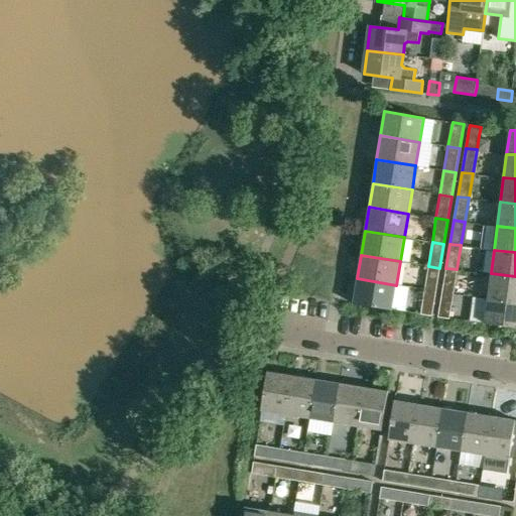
[(424,289),(435,290),(439,268),(428,266),(424,289)]
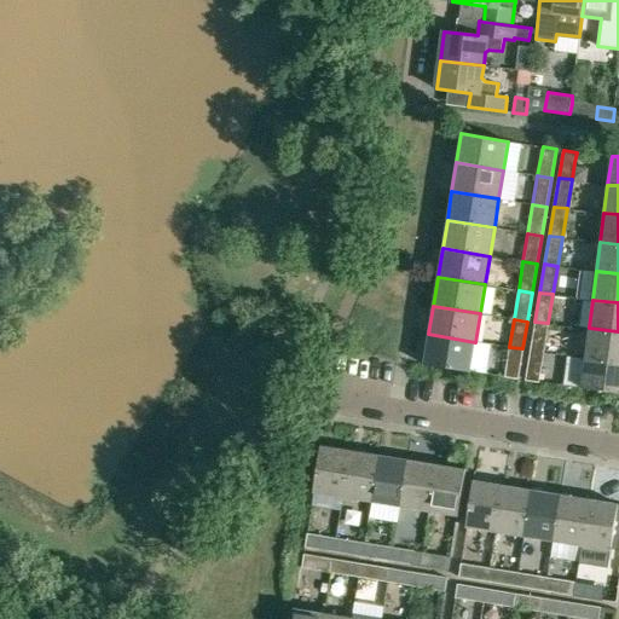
[(530,350),(543,352),(548,323),(534,322),(530,350)]
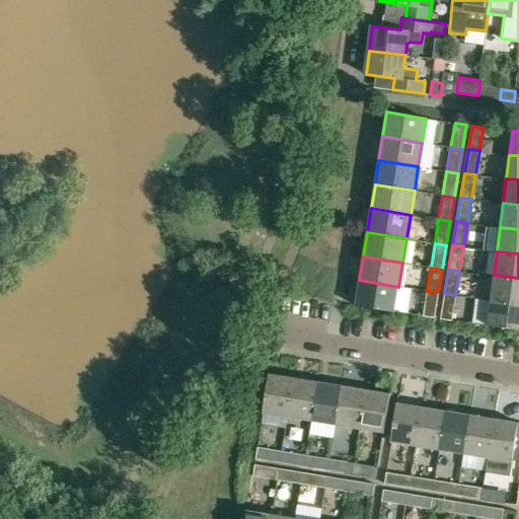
[(518,278),(494,275),(491,299),(518,302),(518,278)]
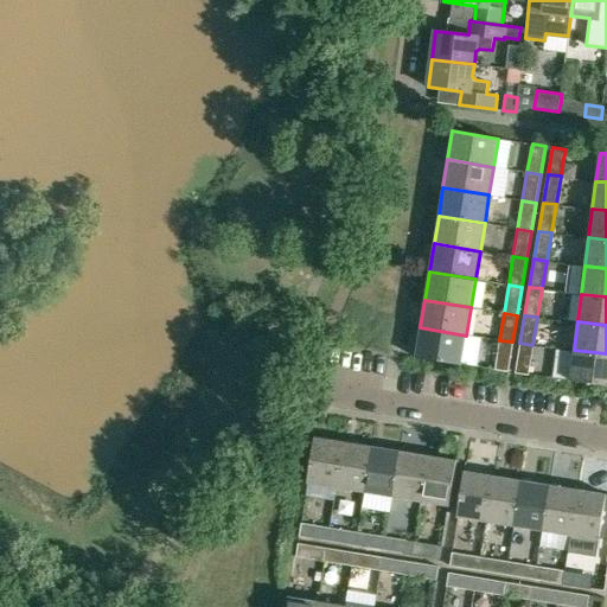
[(420,327),(415,357),(461,364),(466,336),(420,327)]
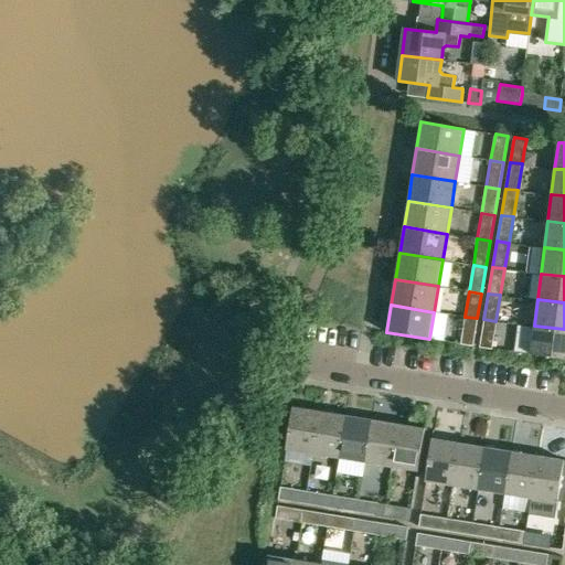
[(473,344),(477,318),(465,317),(460,342),(473,344)]
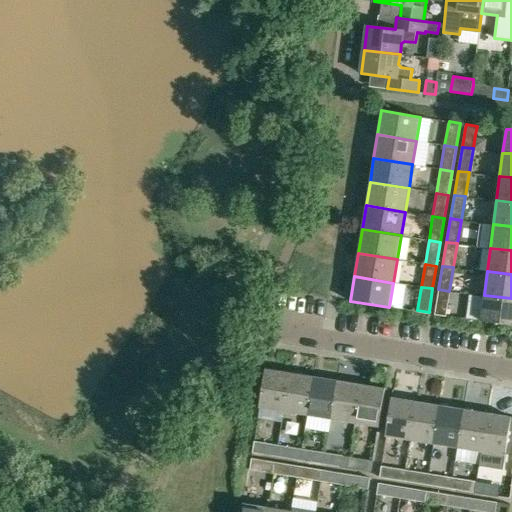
[(446,314),(449,291),(438,289),(435,313),(446,314)]
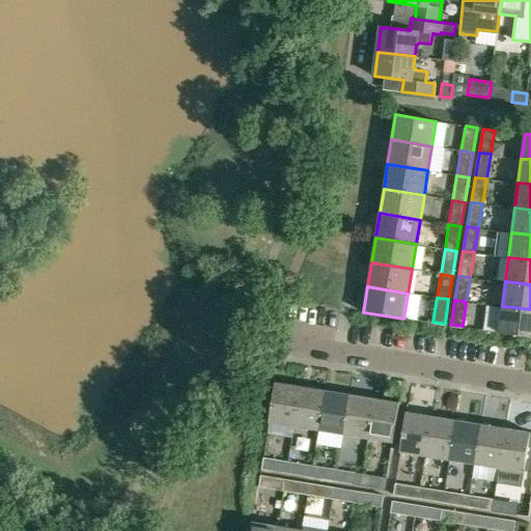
[(530,309),(502,306),(499,332),(530,335),(530,309)]
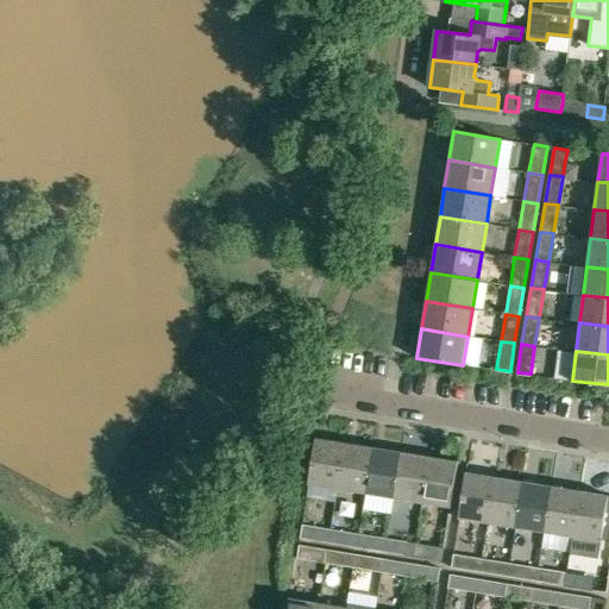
[(308,484),(337,489),(345,443),(316,438),(308,484)]
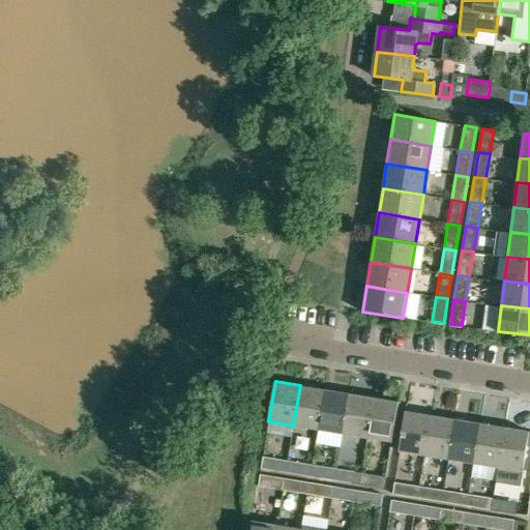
[(324,389),(300,385),(293,425),(318,430),(324,389)]
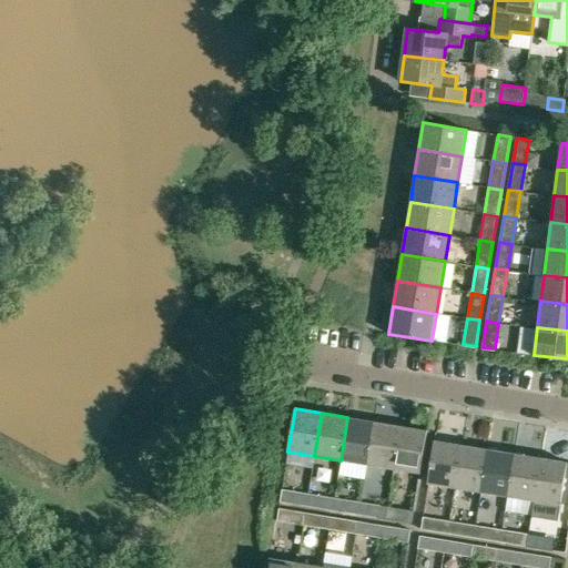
[(341,460),(367,465),(374,422),(347,417),(341,460)]
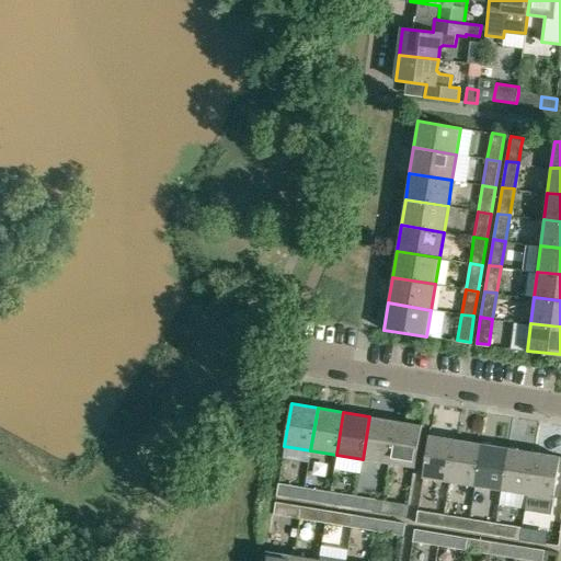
[(396,421),(369,416),(363,459),(389,464),(396,421)]
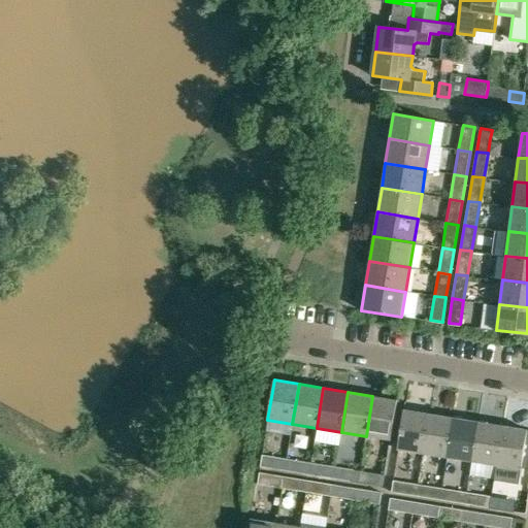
[(372,396),(366,436),(391,440),(397,400),(372,396)]
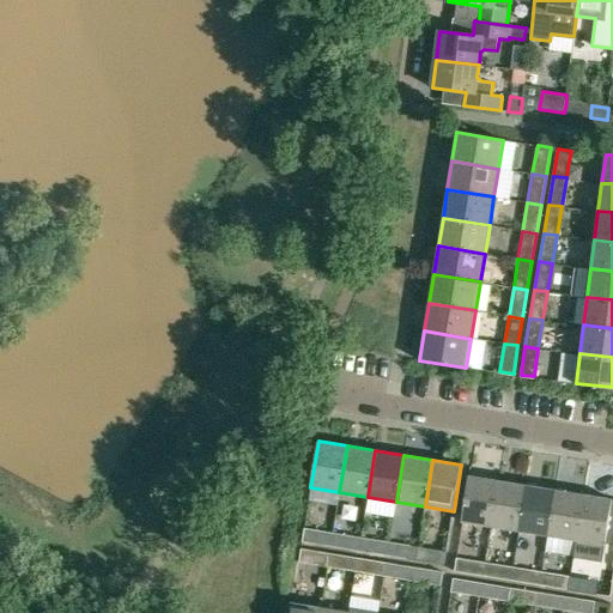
[(461,522),(491,527),(498,480),(469,475),(461,522)]
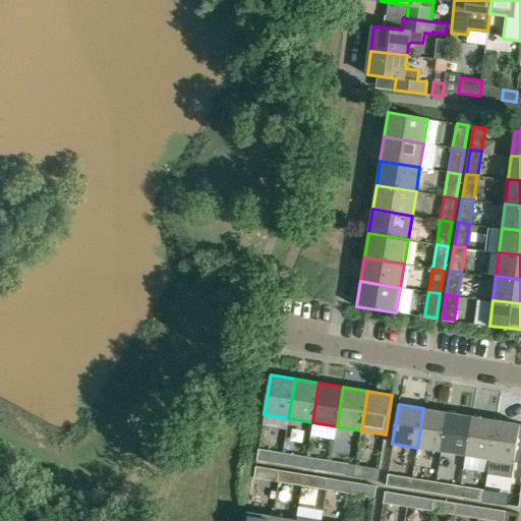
[(448,412),(423,408),(417,448),(441,452),(448,412)]
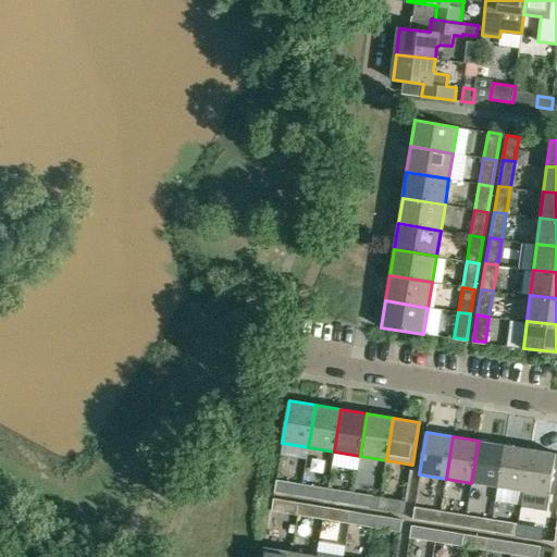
[(479,441),(471,483),(497,487),(505,445),(479,441)]
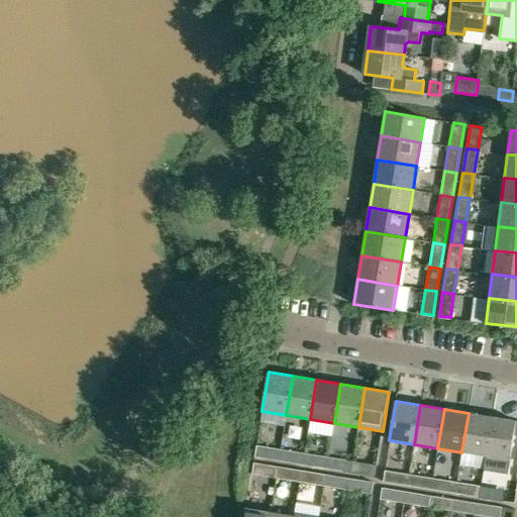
[(492,417),(469,413),(461,452),(486,456),(492,417)]
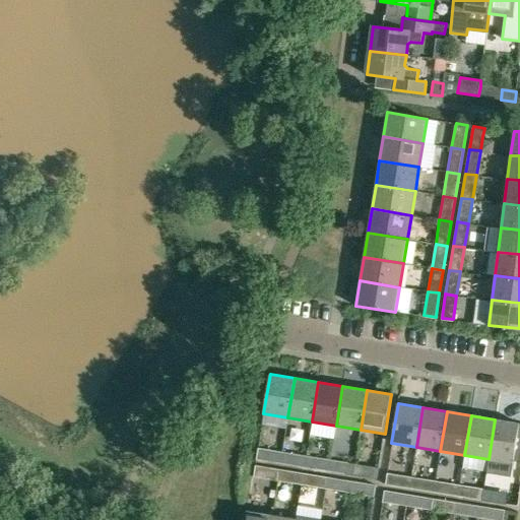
[(519,424),(495,419),(489,459),(513,463),(519,424)]
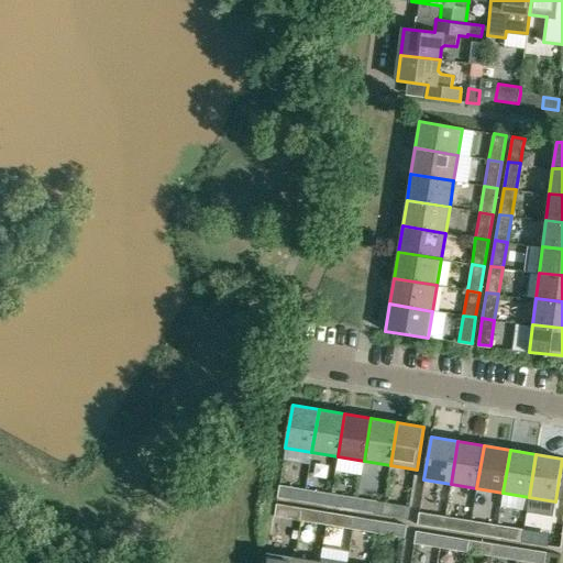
[(306,489),(279,485),(277,497),(304,501),(306,489)]
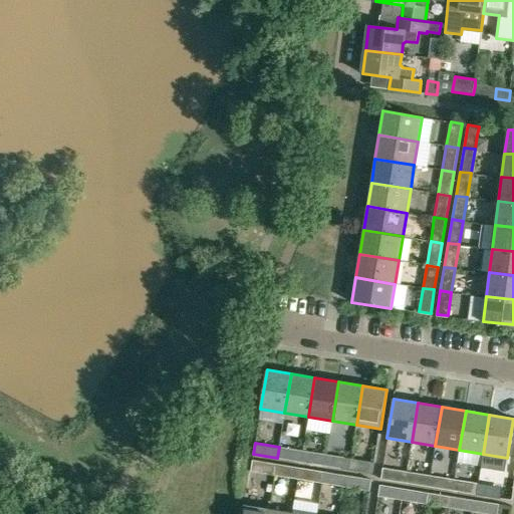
[(301,462),(302,451),(279,447),(277,458),(301,462)]
